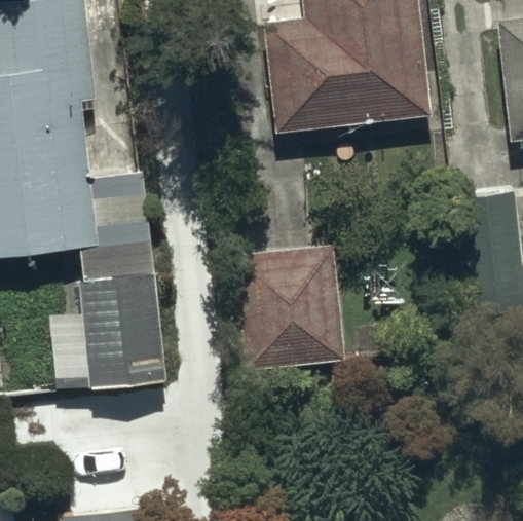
[(95,99),(84,0),(20,0),(0,2),(0,256),(80,248),(83,281),(77,281),(80,313),(49,317),(57,388),(87,385),(88,391),(165,383),(143,172),(89,177),(81,101),(95,99)]
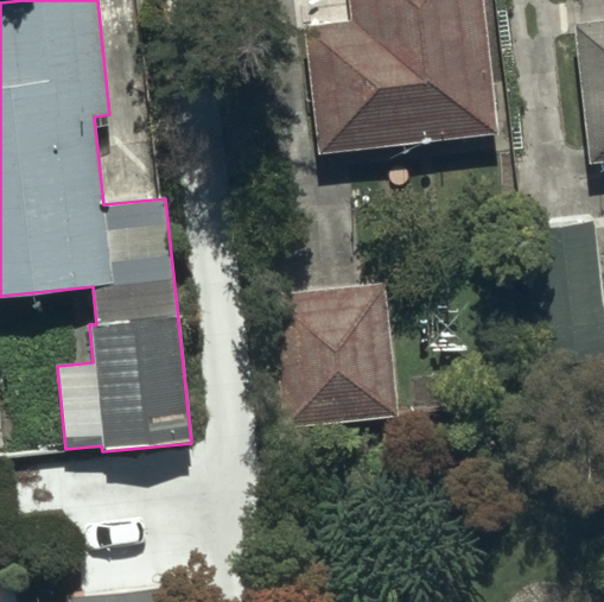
[(317,154),(497,135),(483,0),(347,0),(349,20),(303,25),(317,154)]
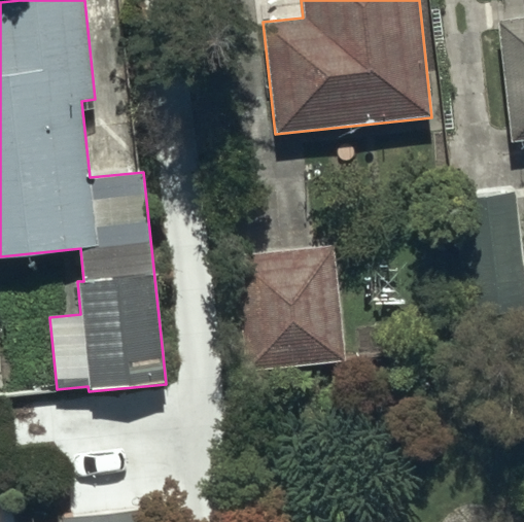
[(523,15),(496,20),(510,143),(523,141),(523,15)]
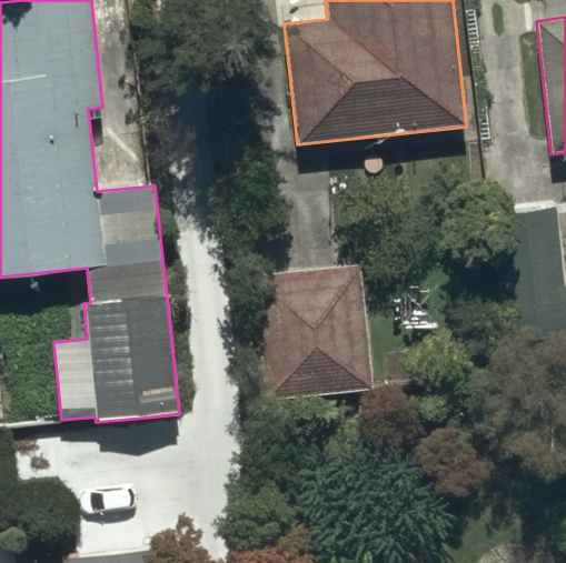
[(565,362),(565,299),(556,207),(488,214),(505,370),(565,362)]
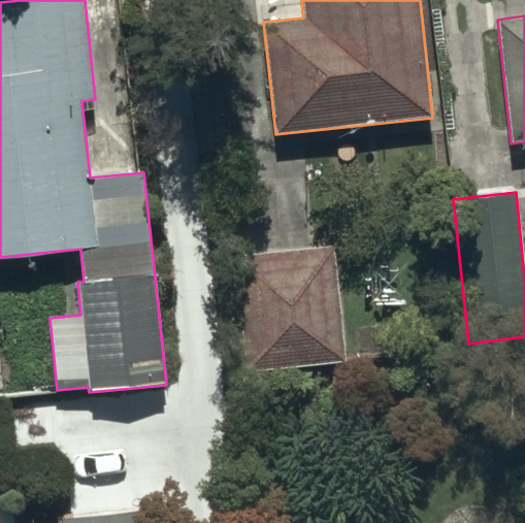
[(346,363),(335,244),(234,254),(244,371),(346,363)]
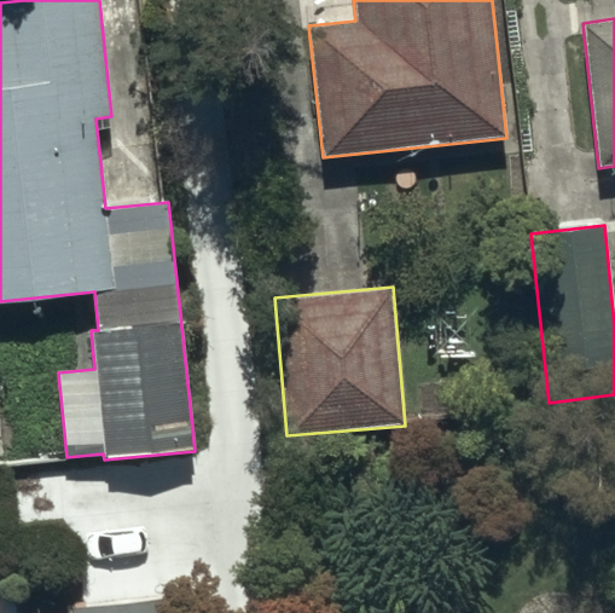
[(179,612),(180,562),(111,560),(61,571),(64,612),(179,612)]
